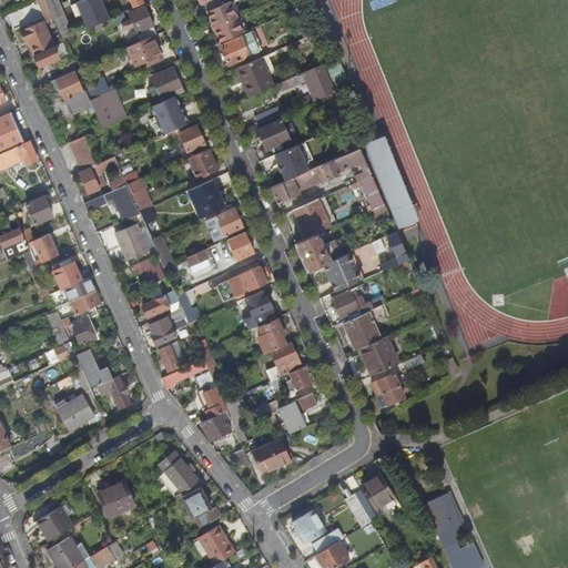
[(38,0),(44,13),(50,10),(50,8),(46,0),(38,0)]
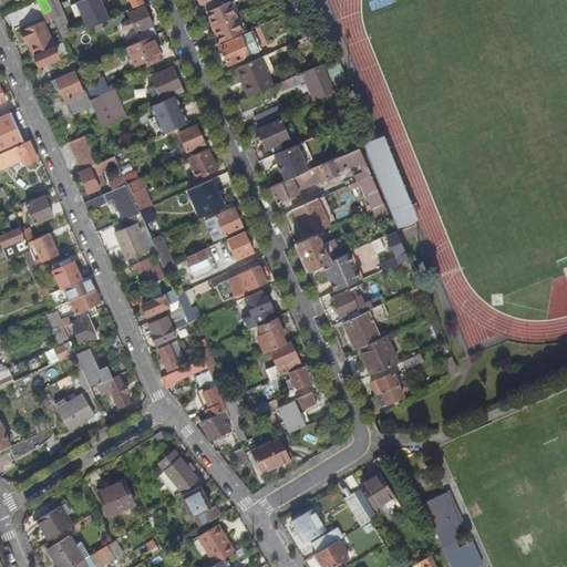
[(82,13),(89,28),(92,27),(101,22),(110,19),(101,0),(82,0),(78,2),(82,13)]
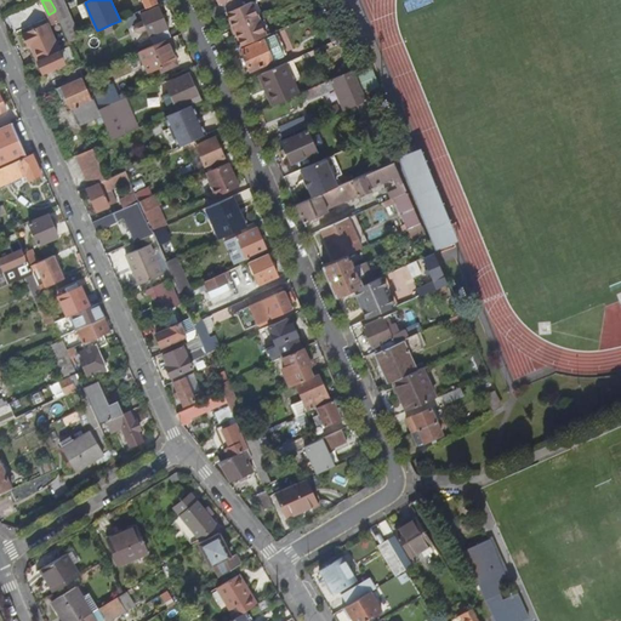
[(237,0),(226,5),(210,10),(214,20),(227,13),(243,6),(239,0),(237,0)]
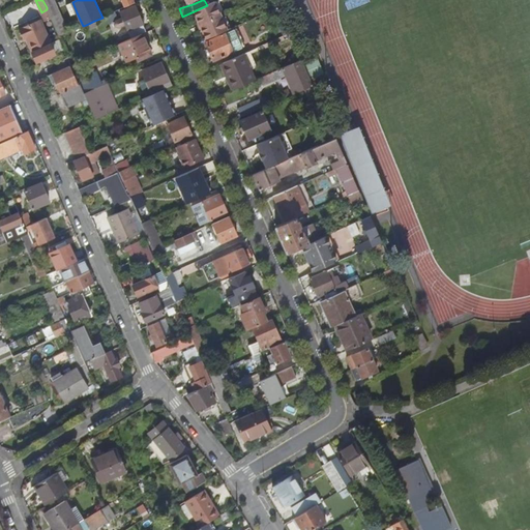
[(214,2),(228,31),(232,29),(218,1),(214,2)]
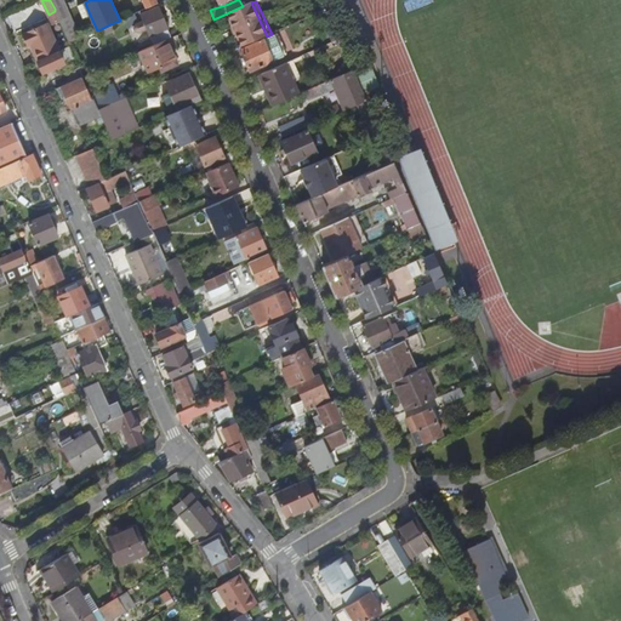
[(78,6),(84,18),(90,15),(85,3),(78,6)]
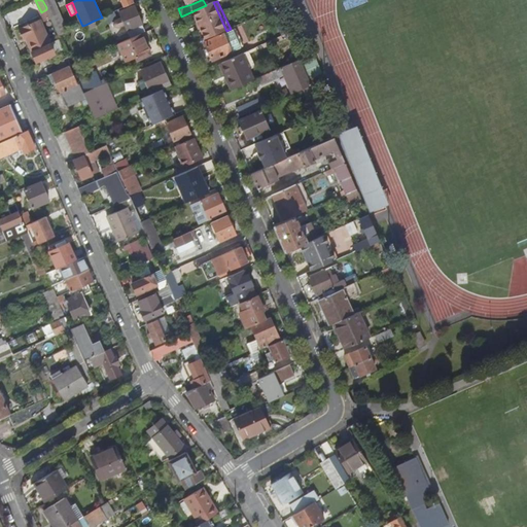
[(192,11),(205,40),(226,31),(213,2),(206,5),(192,11)]
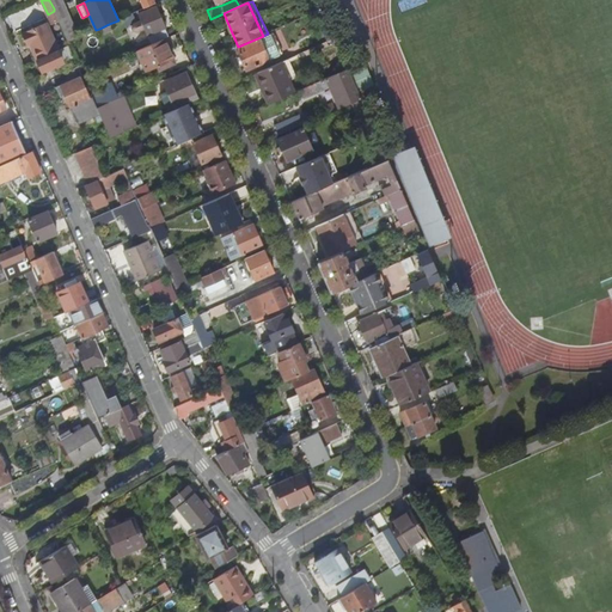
[(54,8),(69,42),(80,37),(66,4),(54,8)]
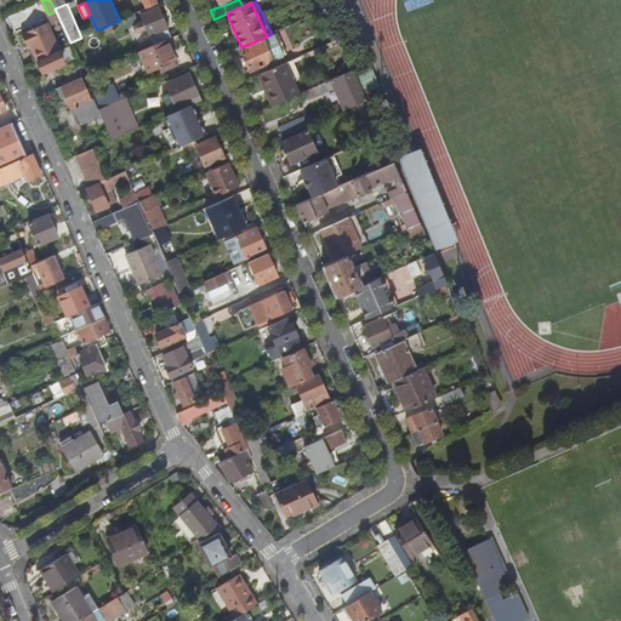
[(146,9),(140,12),(141,16),(159,7),(157,4),(146,9)]
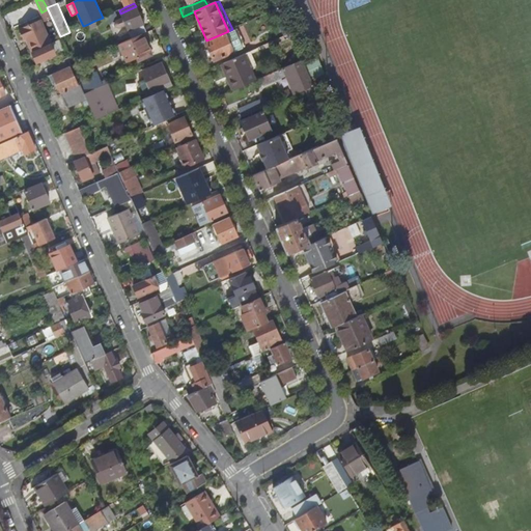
[(120,14),(129,31),(143,24),(136,6),(120,14)]
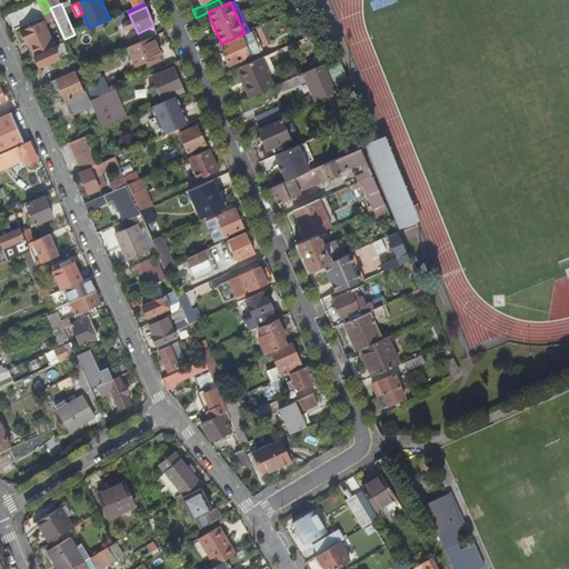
[(20,31),(26,42),(29,41),(35,55),(53,47),(55,47),(42,20),(20,31)]
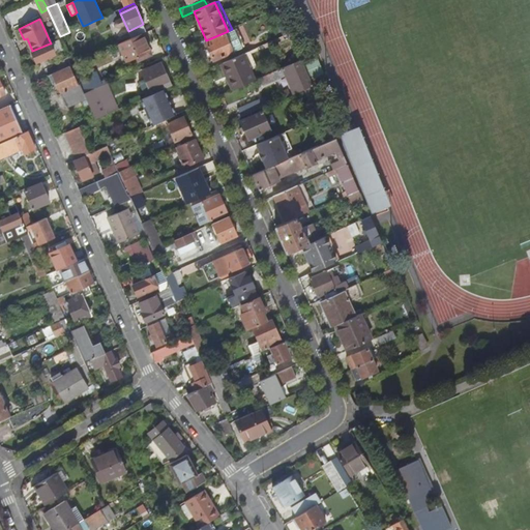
[(236,30),(234,31),(242,50),(244,49),(245,47),(238,30),(236,30)]
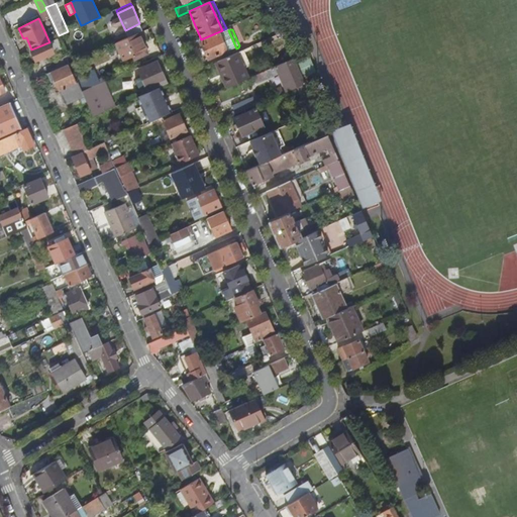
[(201,42),(209,61),(236,48),(228,30),(201,42)]
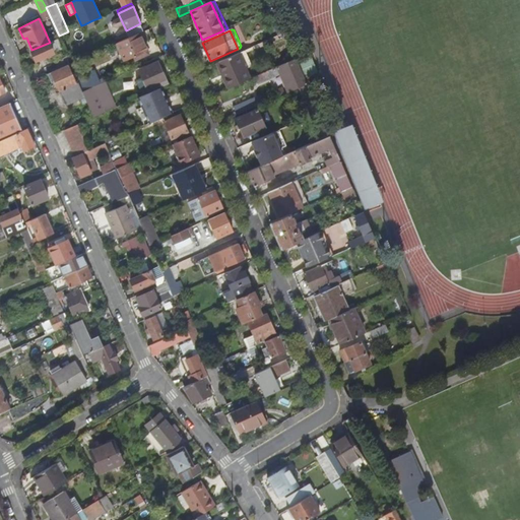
[(117,44),(125,61),(133,58),(147,51),(139,34),(117,44)]
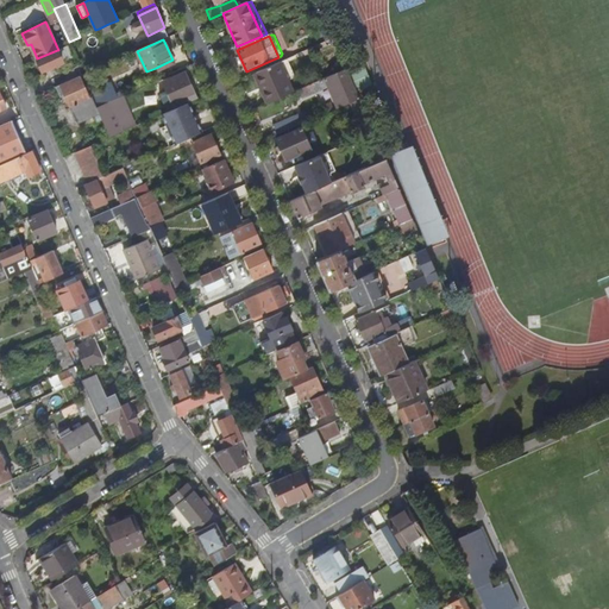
[(57,50),(60,56),(71,51),(69,45),(58,50),(57,50)]
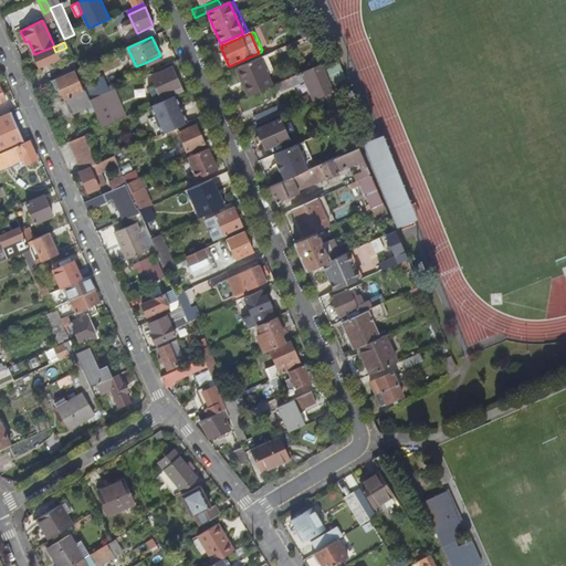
[(34,55),(39,66),(58,58),(55,52),(53,46),(34,54),(34,55)]
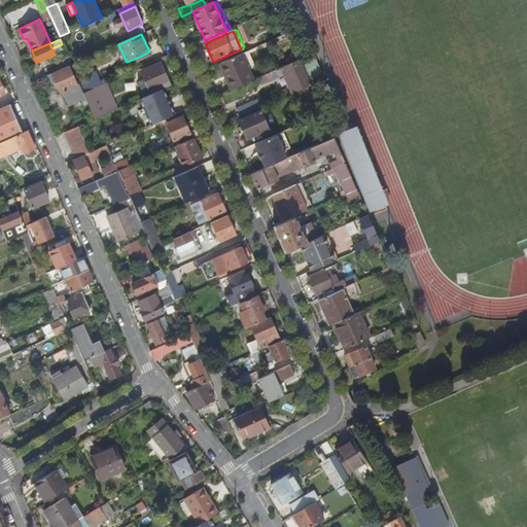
[(135,59),(137,62),(151,56),(149,51),(135,59)]
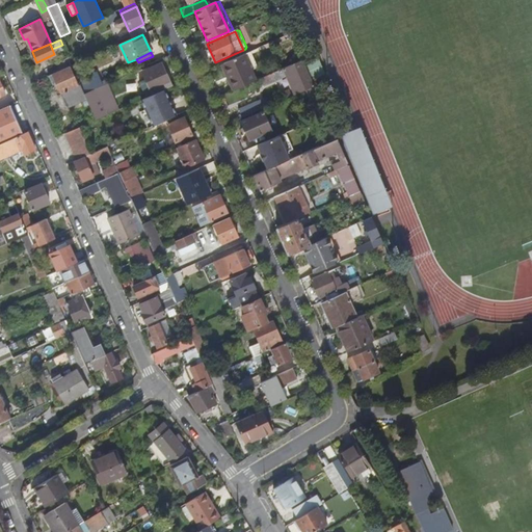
[(223,64),(231,82),(229,83),(233,91),(255,82),(243,56),(223,64)]
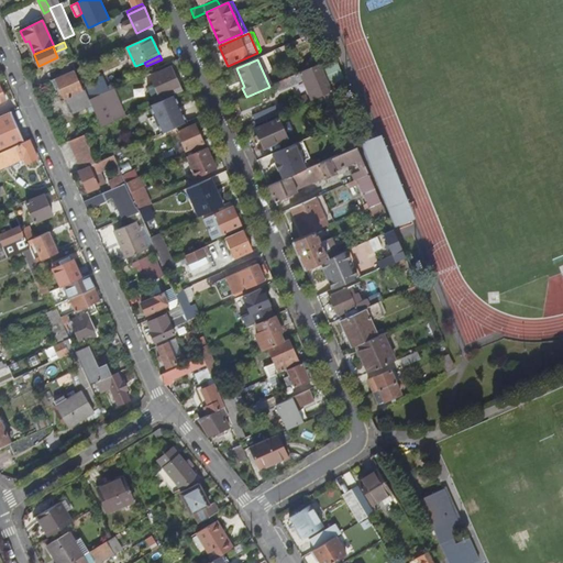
[(323,66),(331,83),(345,77),(338,59),(323,66)]
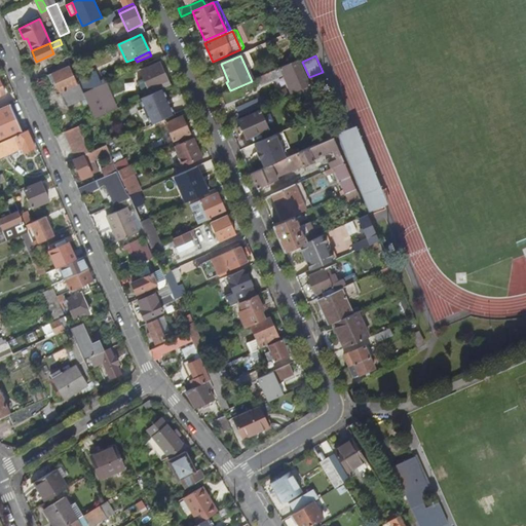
[(55,63),(59,70),(69,66),(71,65),(68,58),(55,63)]
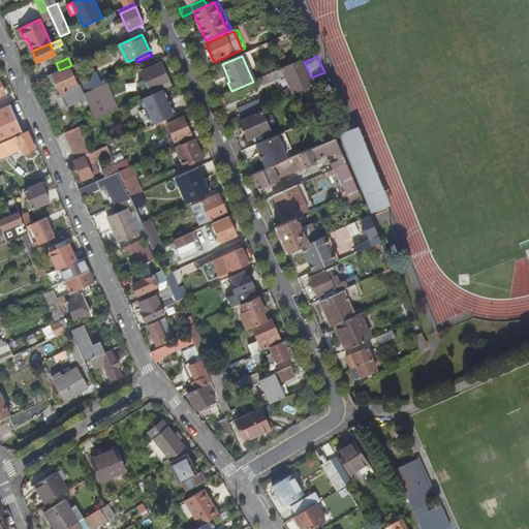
[(259,80),(258,80),(260,86),(285,75),(293,95),(298,93),(306,90),(313,87),(302,61),(259,80)]
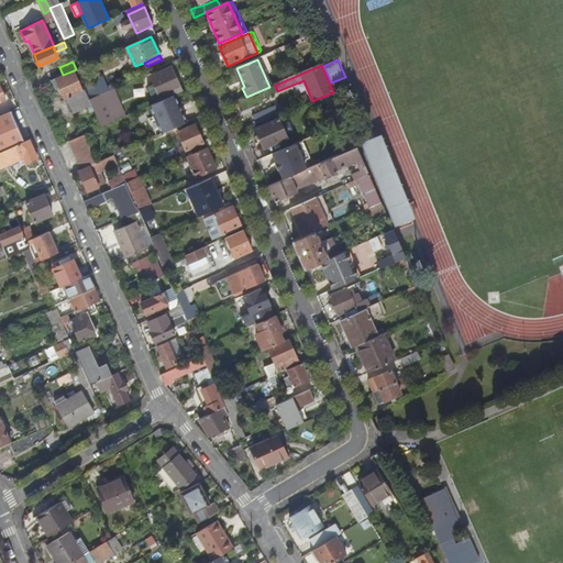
[(151,77),(154,85),(147,88),(154,105),(174,96),(181,92),(170,68),(151,77)]
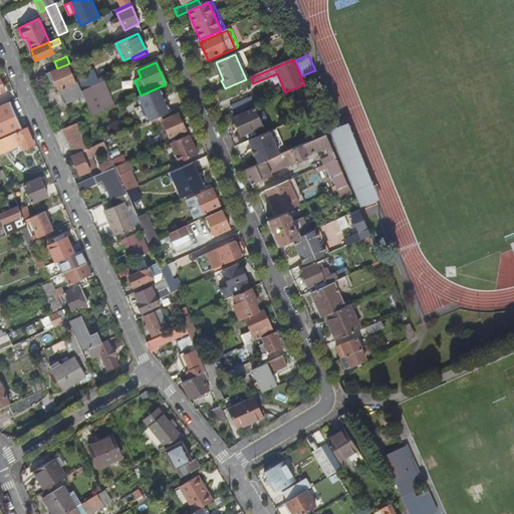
[(51,71),(65,103),(67,103),(69,107),(73,105),(71,101),(80,97),(82,101),(85,100),(81,91),(77,81),(75,82),(67,64),(57,68),(51,71)]
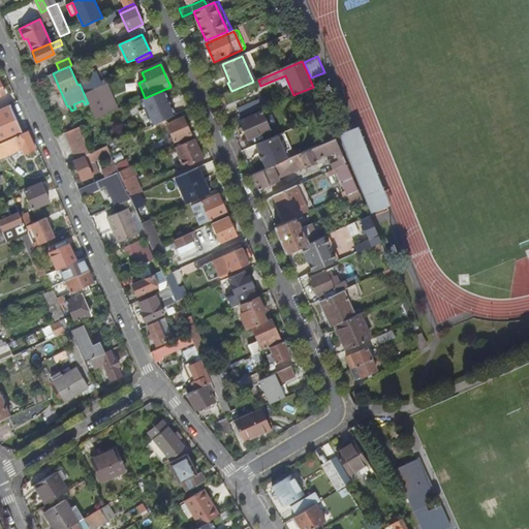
[(95,72),(78,81),(79,84),(96,75),(95,72)]
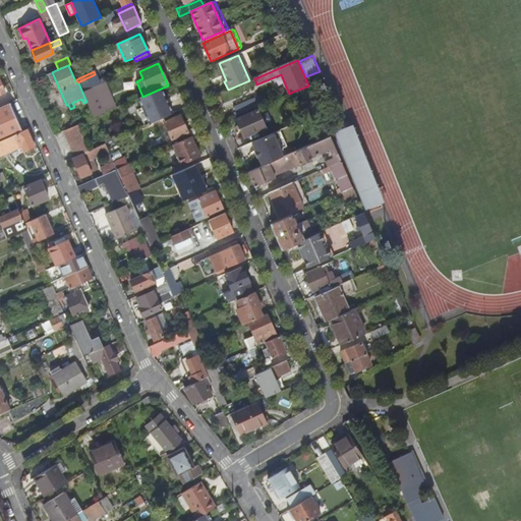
[(78,82),(82,93),(104,82),(102,79),(98,80),(95,74),(77,82),(78,82)]
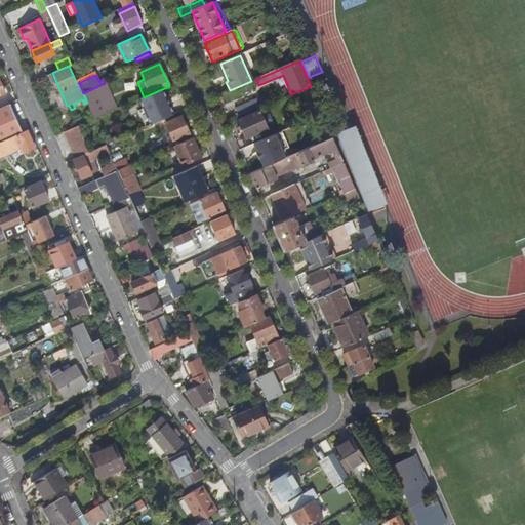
[(87,103),(94,119),(116,109),(105,83),(83,93),(87,103)]
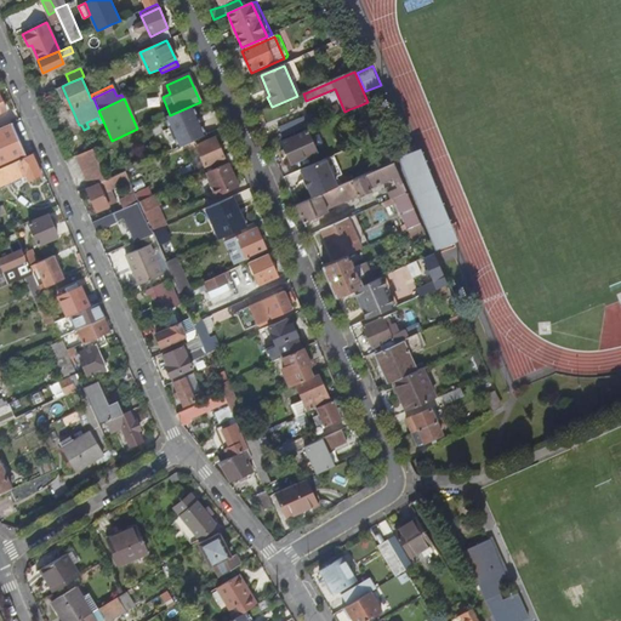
[(359,106),(372,138),(381,134),(368,102),(359,106)]
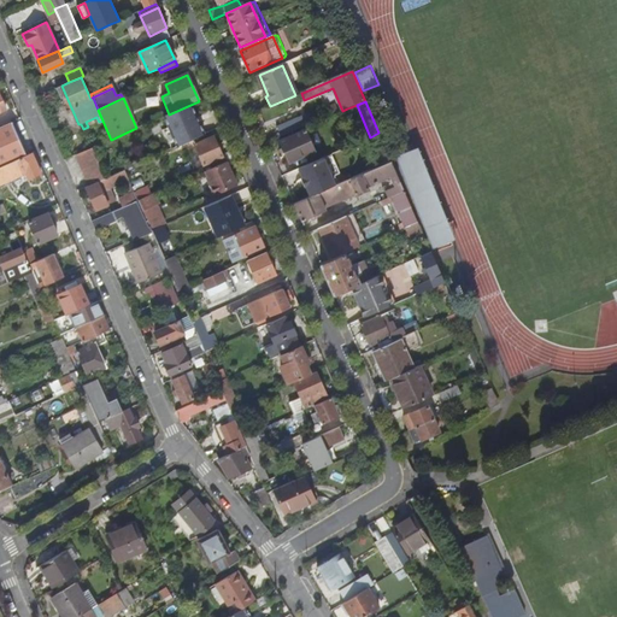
[(169,115),(164,116),(170,130),(164,133),(171,150),(204,135),(191,105),(169,115)]
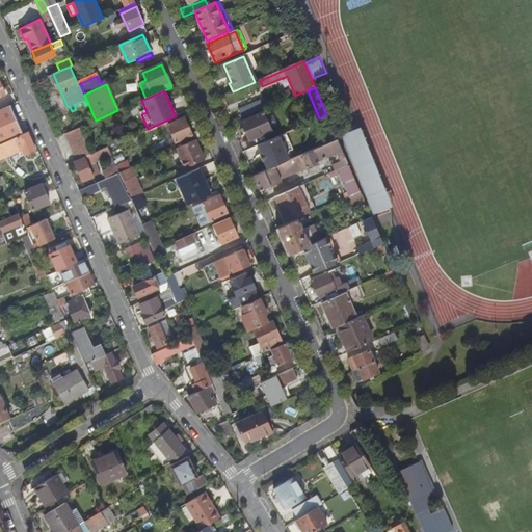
[(257,102),(238,110),(241,120),(242,118),(261,110),(257,102)]
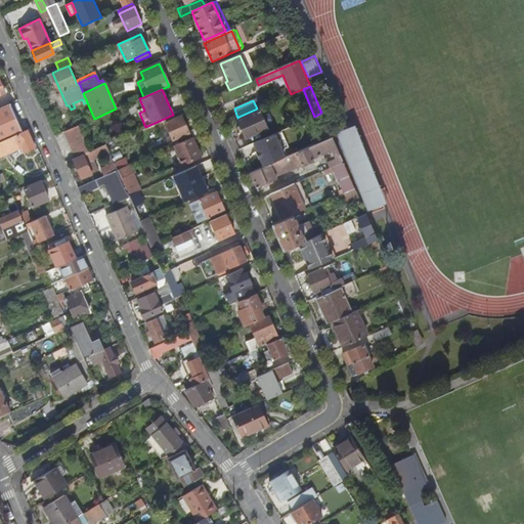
[(0,141),(23,132),(10,104),(0,108),(0,141)]
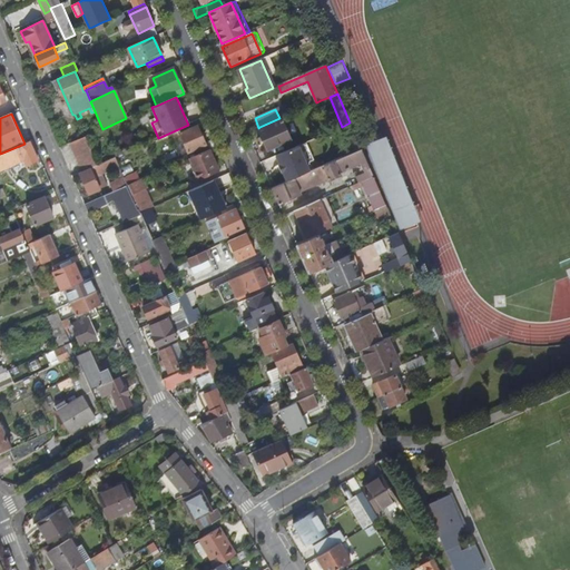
[(258,131),(267,151),(291,141),(282,120),(258,131)]
